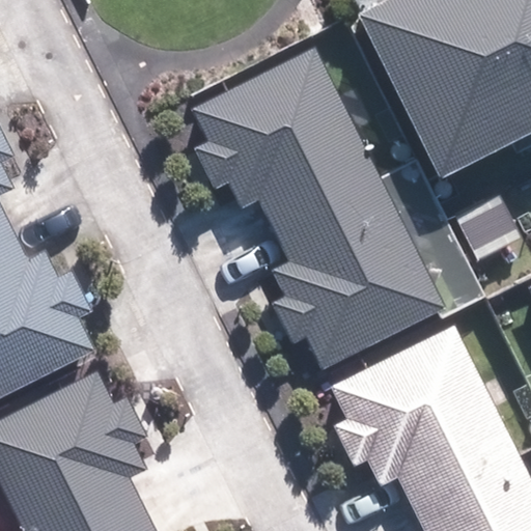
[(435,173),(530,126),(530,0),(380,0),(355,12),(435,173)]
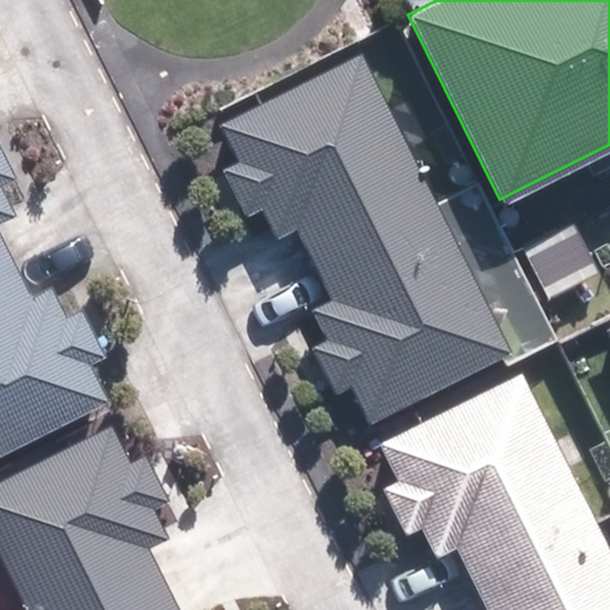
[(511,356),(361,57),(219,128),(237,165),(224,172),(248,219),(262,212),(278,242),(298,232),(332,300),(311,311),(328,343),(313,349),(338,398),(352,391),(369,427),(511,356)]
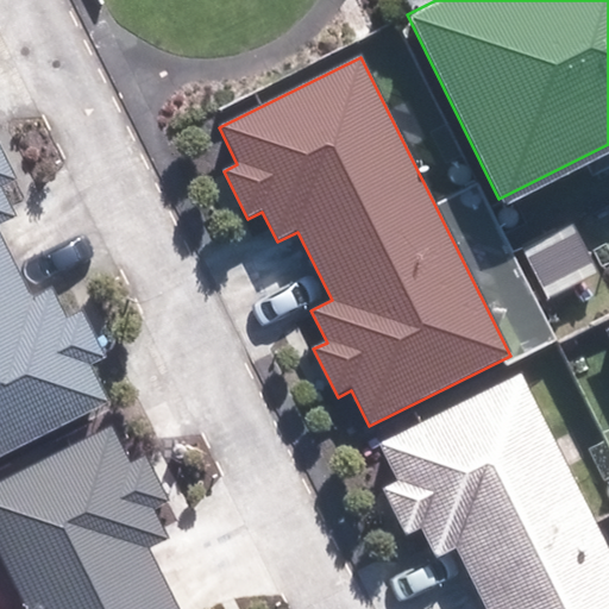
[(0,456),(110,402),(92,368),(106,360),(82,312),(68,318),(52,287),(32,296),(0,232),(0,226),(18,218),(4,188),(18,181),(0,144),(0,456)]
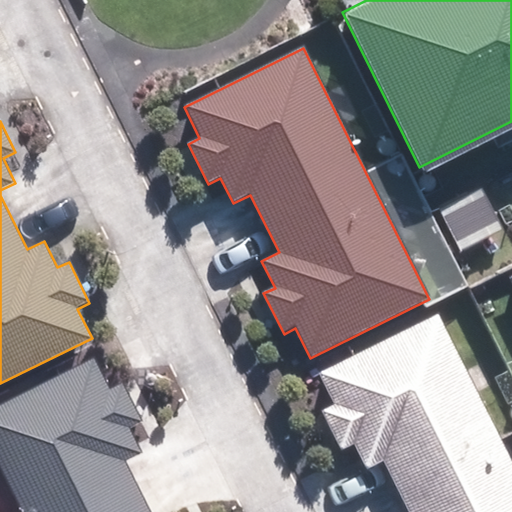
[(511,511),(511,462),(437,312),(318,371),(333,402),(321,408),(342,448),(354,442),(367,467),(384,459),(410,511),(511,511)]
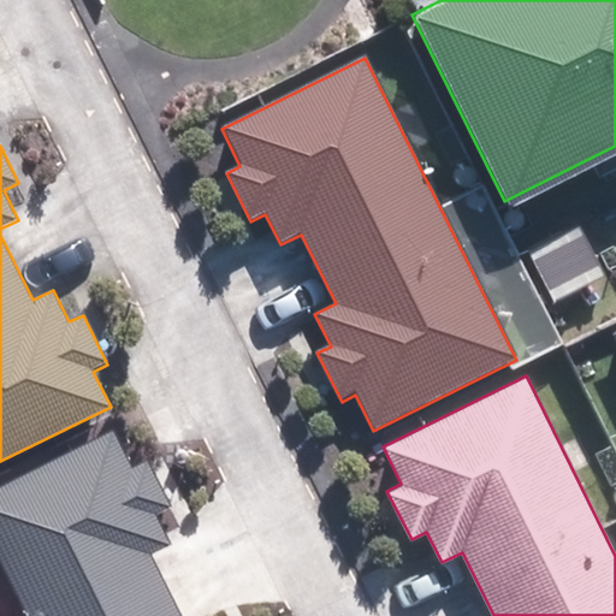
[(114,428),(0,484),(0,557),(29,615),(207,615),(206,615),(202,615),(181,615),(152,555),(172,545),(157,515),(172,508),(147,458),(134,466),(114,428)]
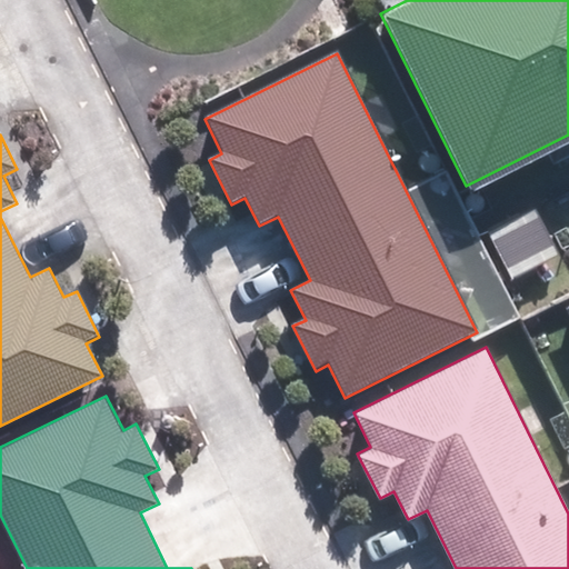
All buildings are outlined.
